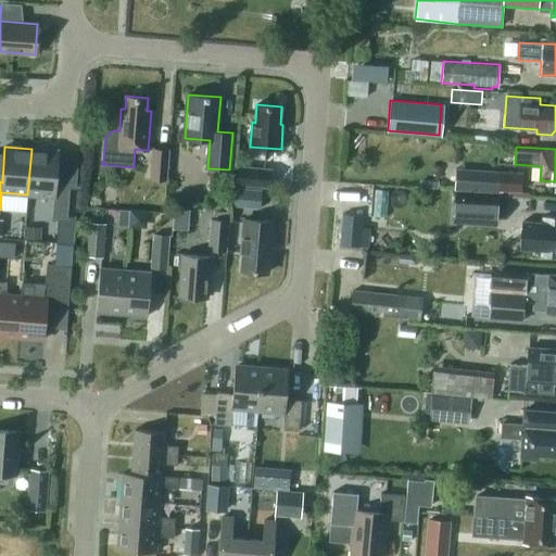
[(32,149),(27,194),(54,197),(52,217),(67,218),(70,188),(55,187),(58,150),(32,149)]
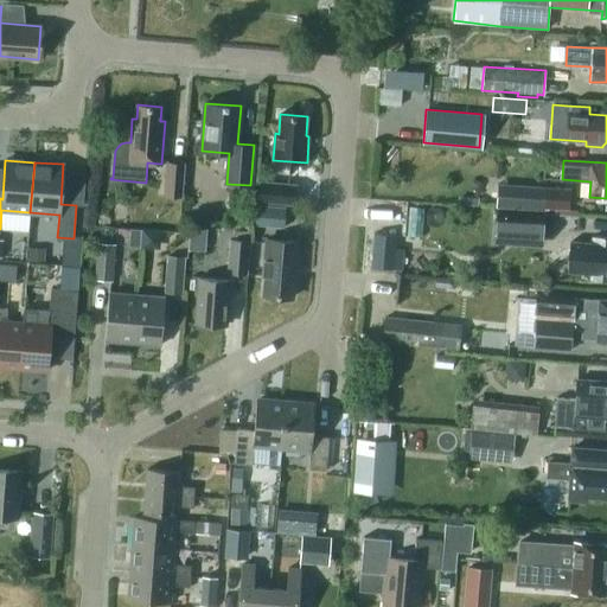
[(165,196),(181,197),(184,164),(167,163),(165,196)]
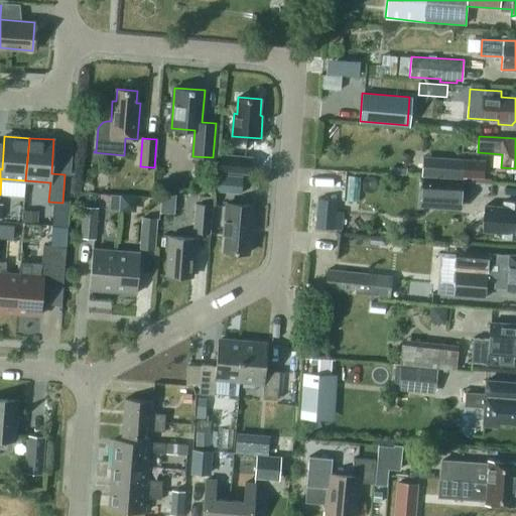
[(220,153),(218,172),(250,174),(252,156),(220,153)]
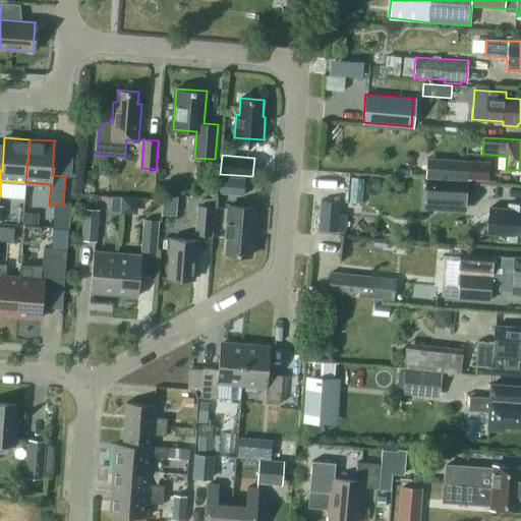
[(426,178),(467,180),(467,178),(488,179),(489,163),(426,159),(426,178)]
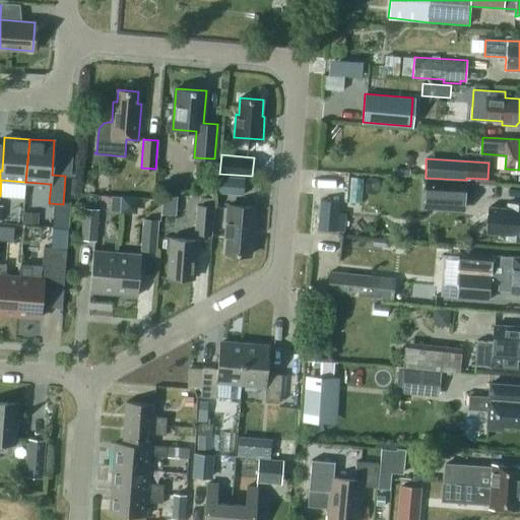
[(217,193),(243,195),(245,179),(219,177),(217,193)]
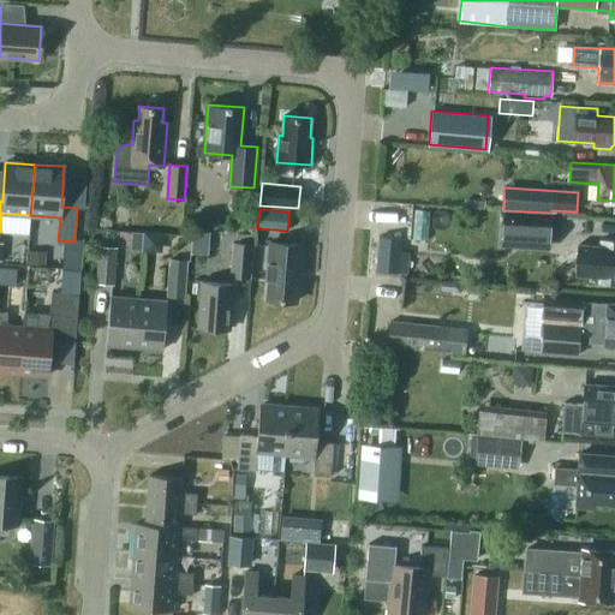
[(549,246),(551,218),(519,215),(503,214),(501,243),(518,244),(549,246)]
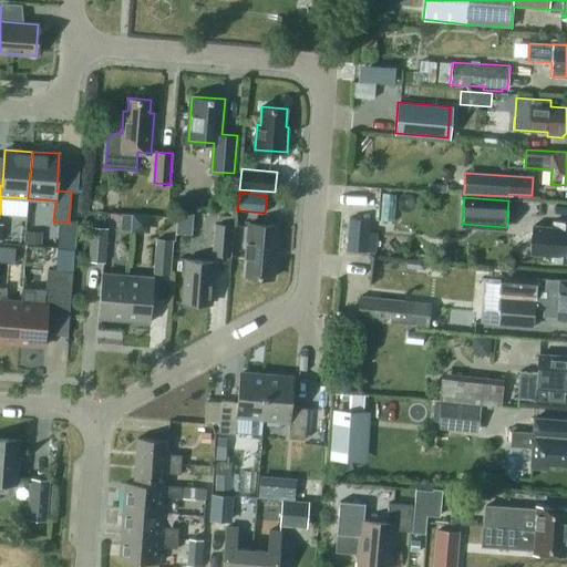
[(349,217),(347,249),(367,250),(369,232),(369,219),(349,217)]
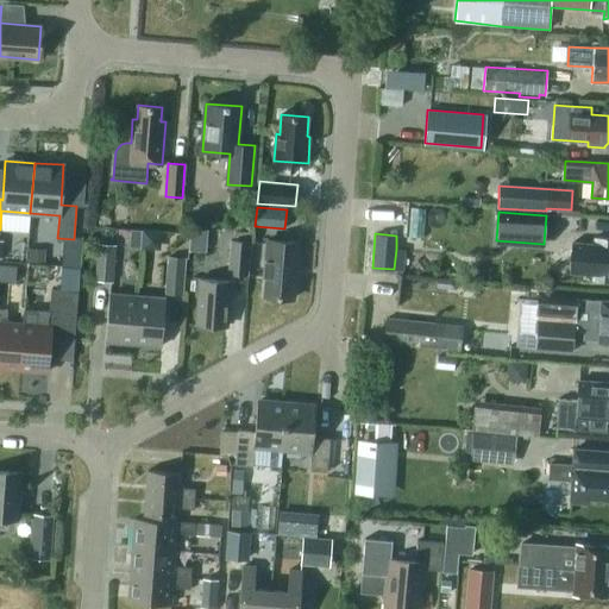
[(603,282),(608,282),(608,238),(607,238),(594,238),(594,243),(575,242),(573,243),(575,243),(573,272),(572,272),(572,274),(591,276),(591,281),(603,281),(603,282)]
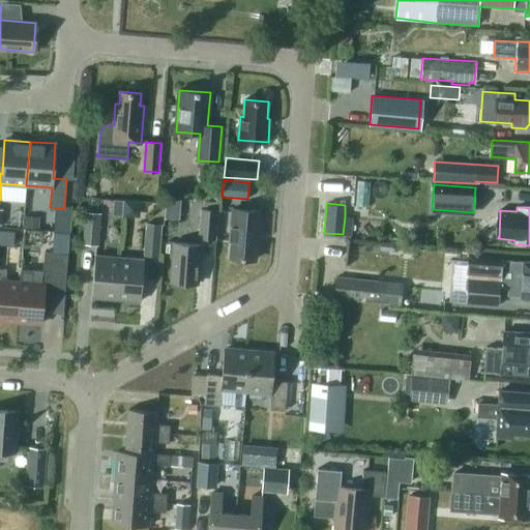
[(199,237),(215,239),(217,210),(202,208),(199,237)]
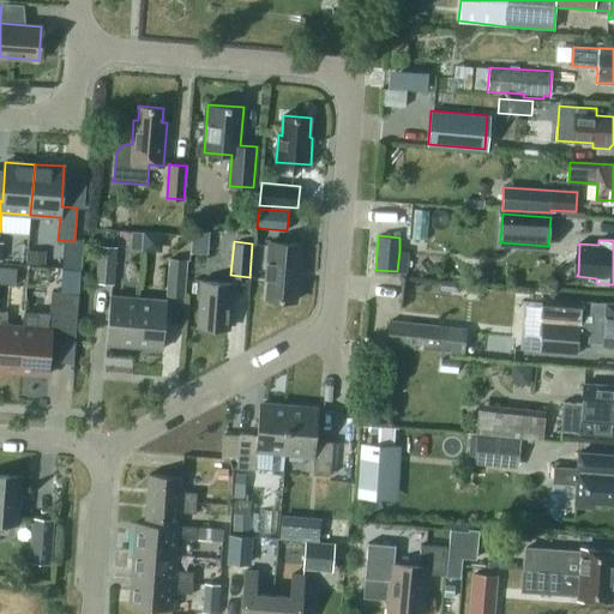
[(300,282),(304,245),(270,242),(266,280),(269,280),(268,299),(296,301),(298,282),(300,282)]
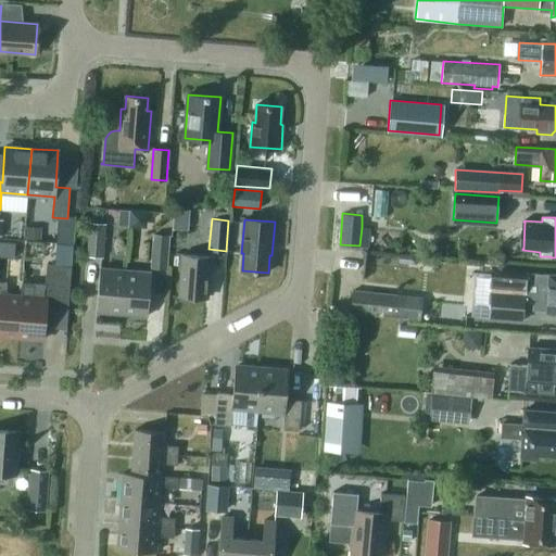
[(86,256),(103,257),(105,223),(89,222),(86,256)]
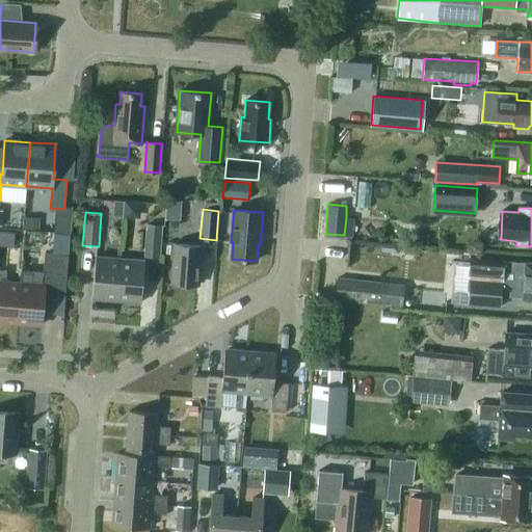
[(38,230),(38,217),(26,216),(25,229),(38,230)]
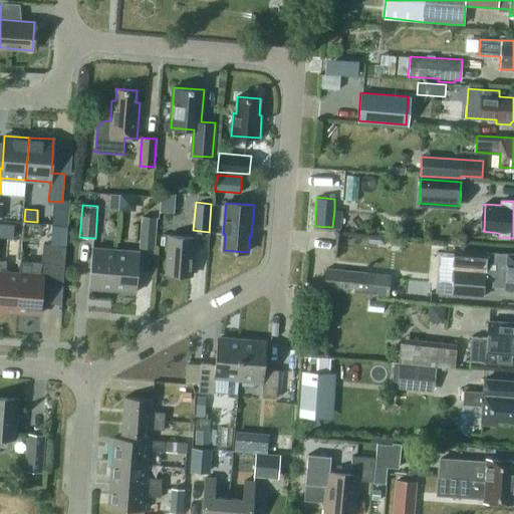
[(140,246),(154,247),(157,218),(143,217),(140,246)]
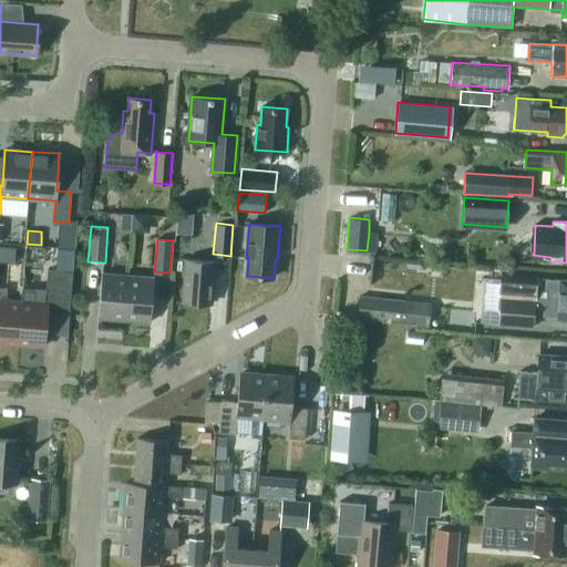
[(184,302),(210,305),(214,261),(187,259),(184,302)]
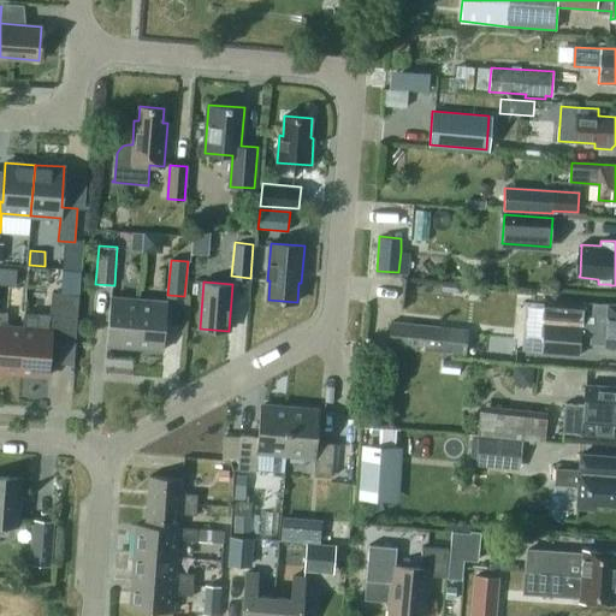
[(52,342),(75,343),(78,295),(52,292),(51,318),(24,315),(23,329),(19,373),(49,375),(52,342)]
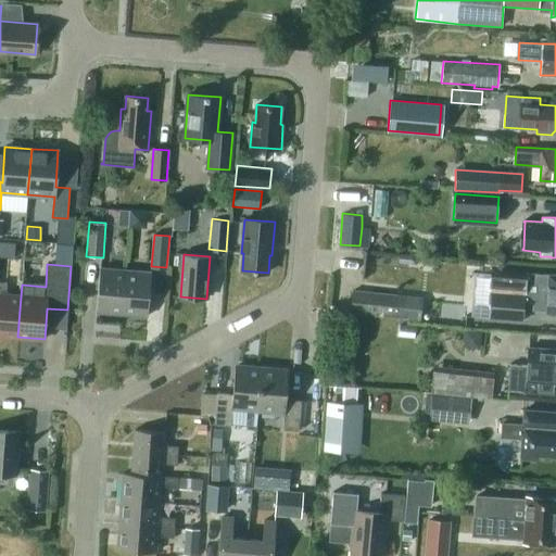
[(97,312),(122,314),(126,270),(100,268),(97,312)]
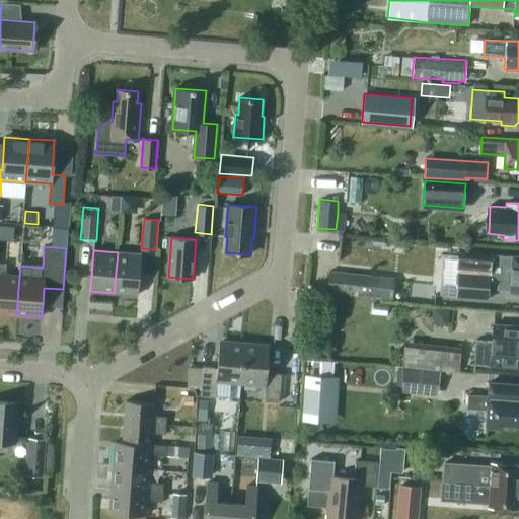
[(118,252),(114,293),(138,295),(141,254),(118,252)]
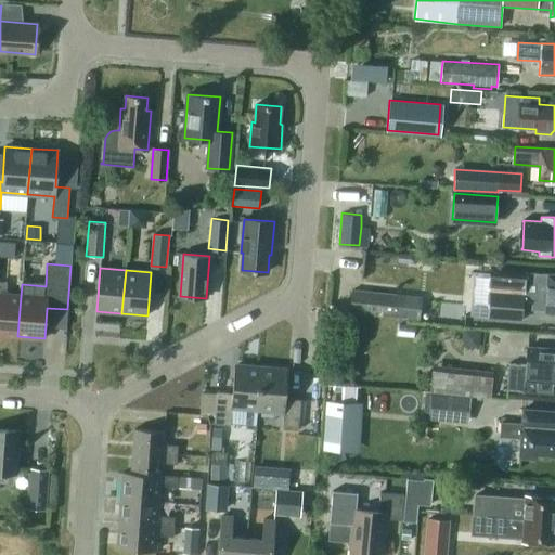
[(547,274),(491,271),(487,318),(521,321),(524,301),(532,302),(531,309),(545,310),(545,311),(554,311),(554,274),(547,274)]
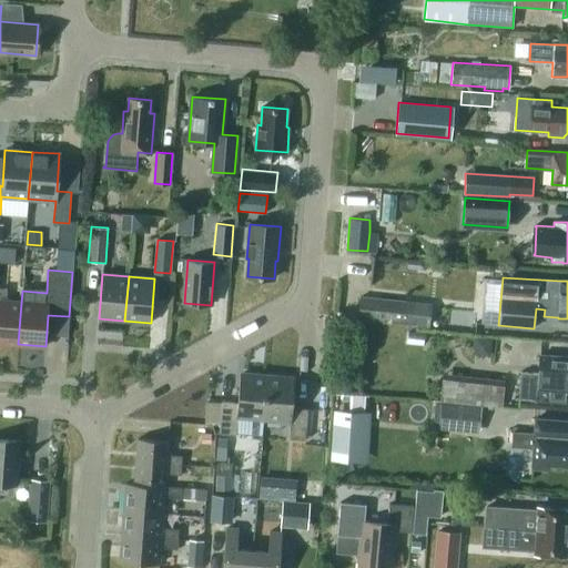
[(0,342),(18,344),(21,303),(6,302),(7,288),(0,287),(0,342)]
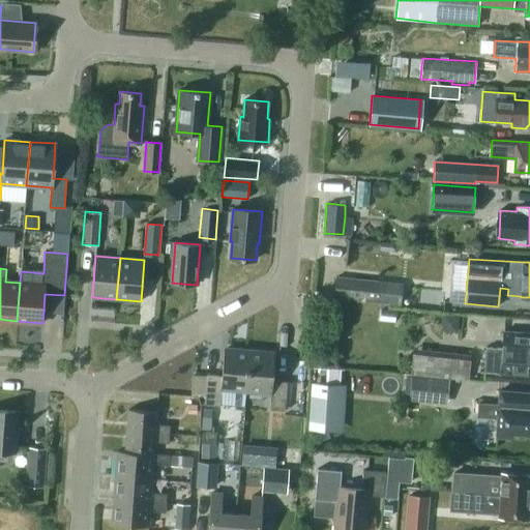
[(378,280),(336,275),(334,298),(376,303),(378,280)]
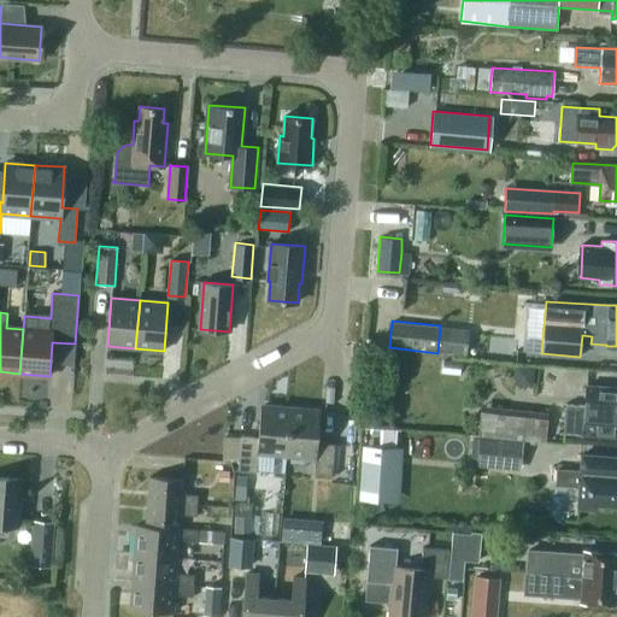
[(600,436),(616,436),(616,388),(587,386),(586,405),(565,404),(563,433),(600,435),(600,436)]
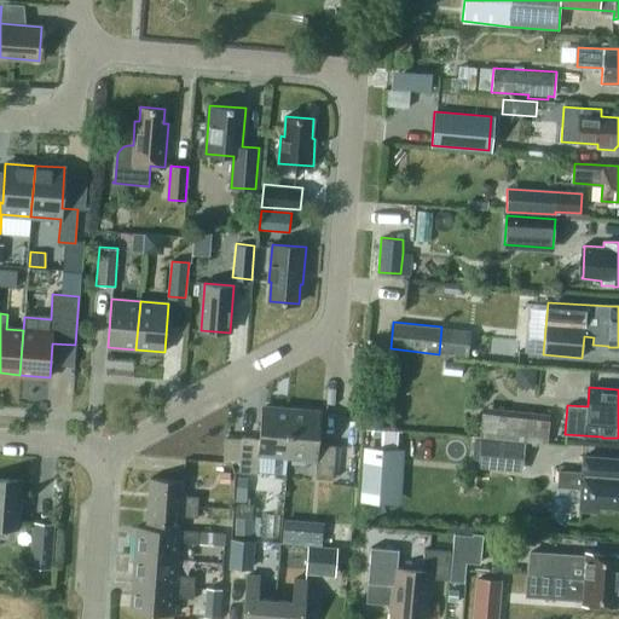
[(479,437),(547,443),(550,414),(482,406),(479,437)]
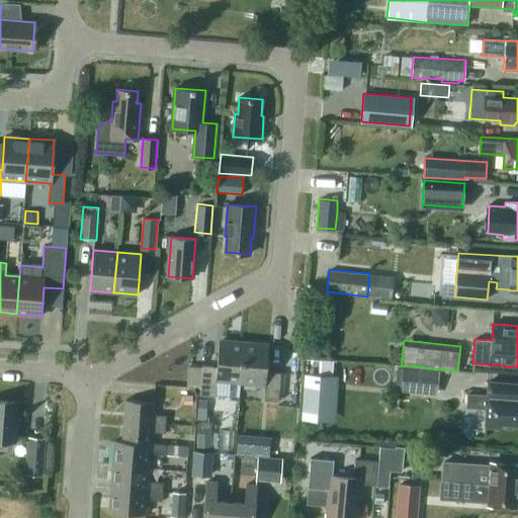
[(217,378),(241,380),(244,343),(219,341),(217,367),(202,366),(199,395),(214,396),(217,378)]
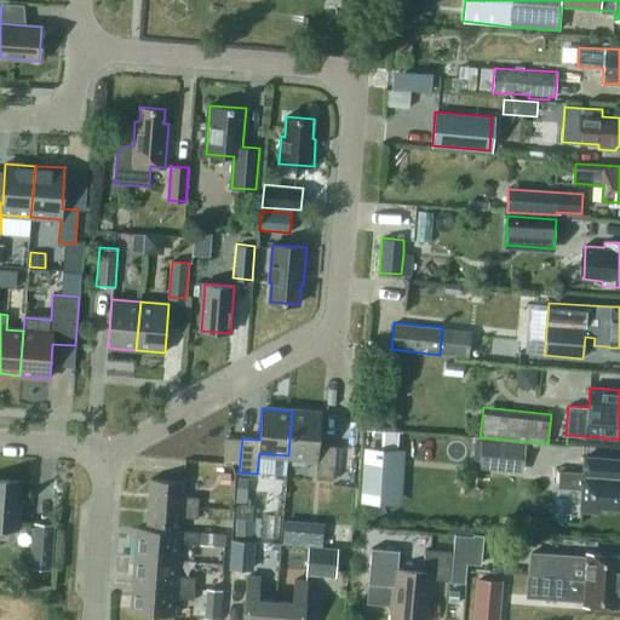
[(292,411),(288,455),(317,458),(315,478),(333,480),(337,446),(319,445),(321,413),(292,411)]
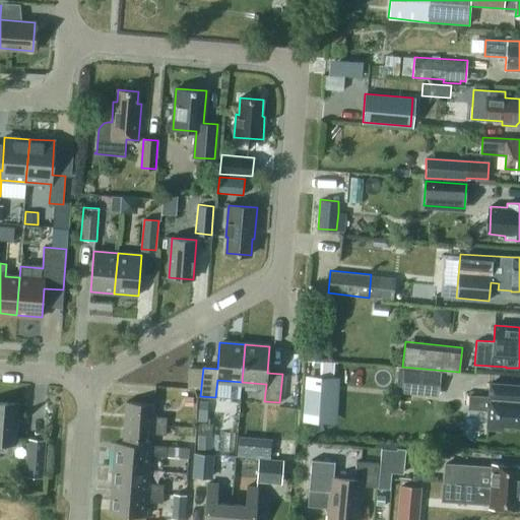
[(401,392),(438,396),(440,373),(404,369),(401,392)]
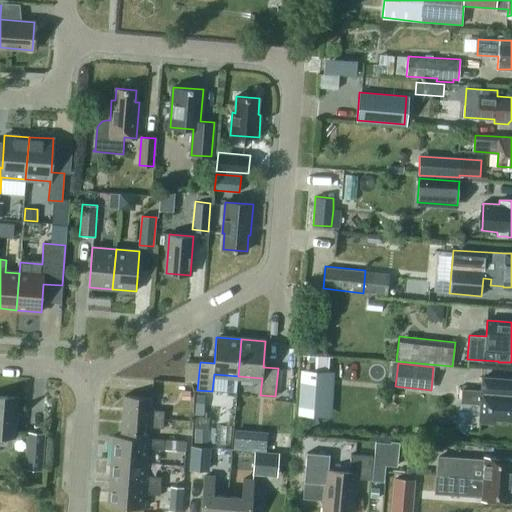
[(305,370),(302,415),(325,417),(329,371),(305,370)]
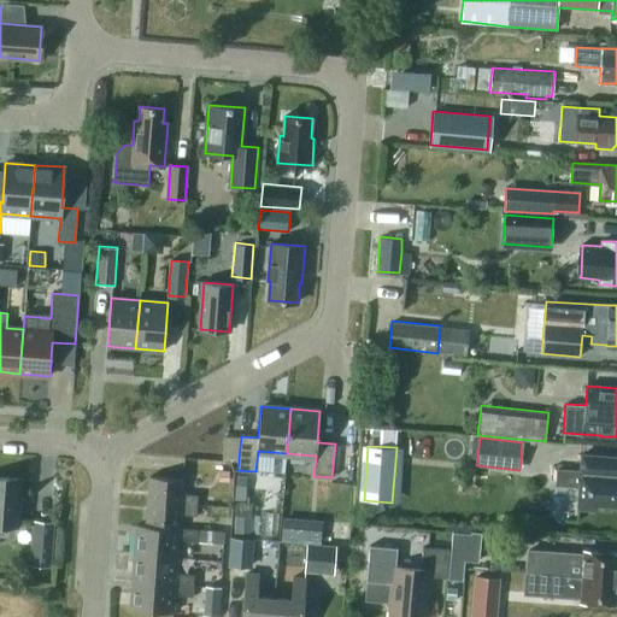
[(616,457),(581,454),(581,456),(581,470),(557,468),(556,485),(580,487),(577,509),(597,510),(597,505),(616,506),(616,457)]
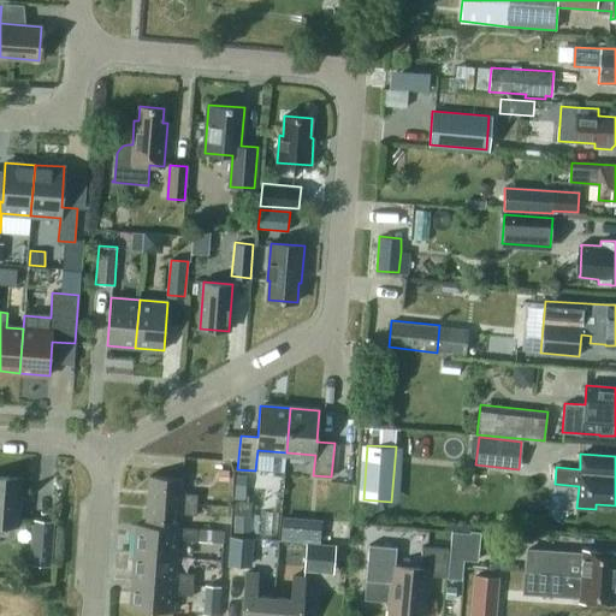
[(0,519),(17,521),(21,478),(0,475),(0,519)]
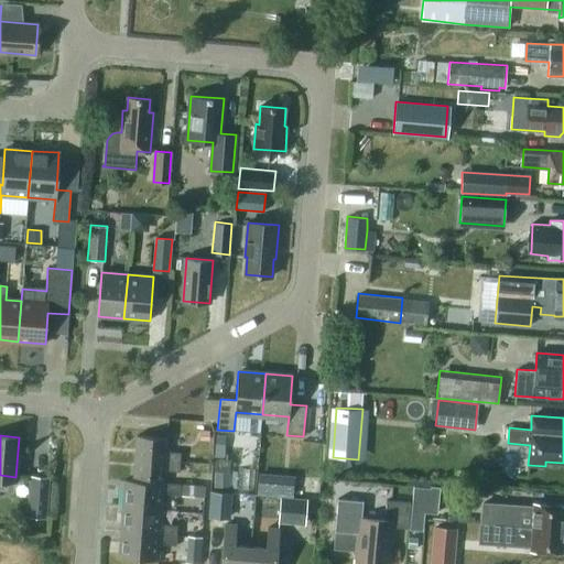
[(137,435),(134,458),(180,462),(181,453),(166,452),(167,438),(137,435)]
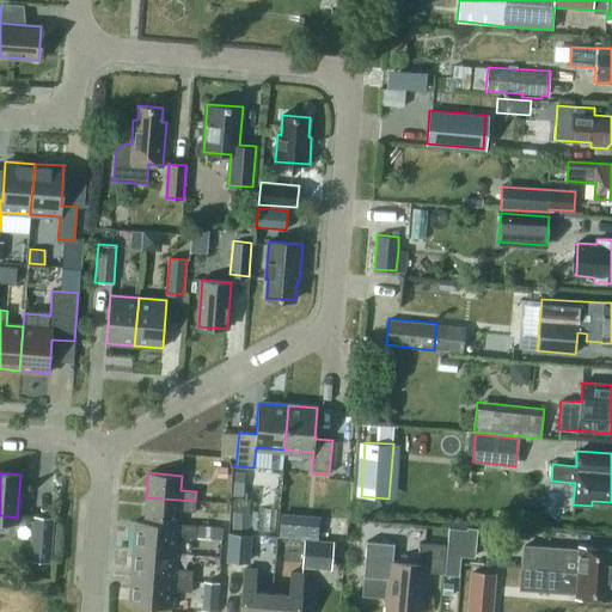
[(243,496),(244,473),(234,472),(232,495),(243,496)]
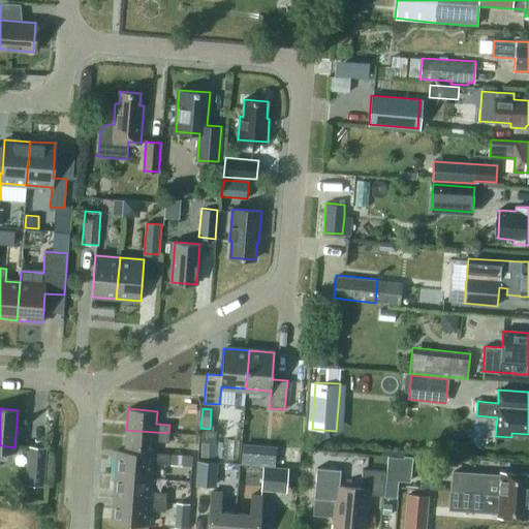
[(126,430),(125,450),(154,453),(155,441),(168,442),(168,433),(126,430)]
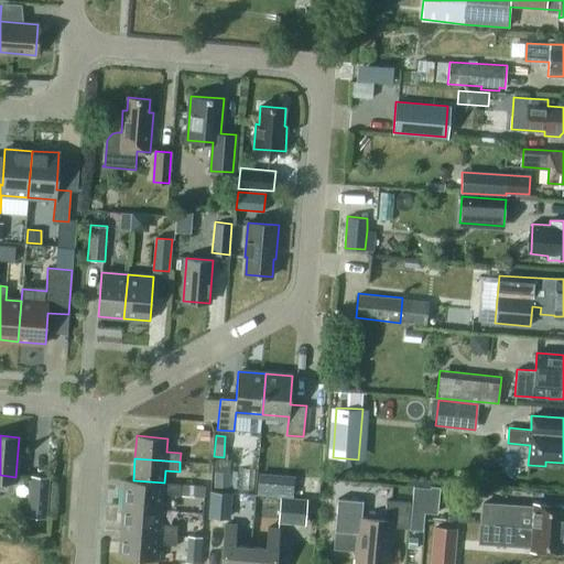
[(230,487),(230,473),(215,473),(214,486),(230,487)]
